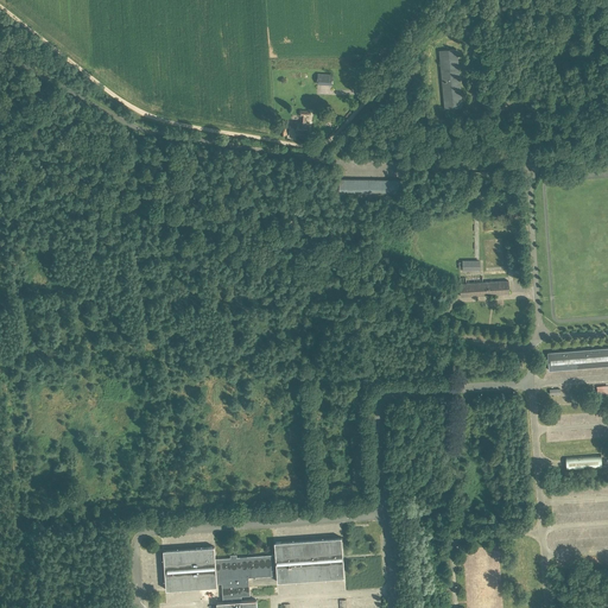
[(462,107),(460,76),(457,50),(439,51),(445,109),(462,107)]
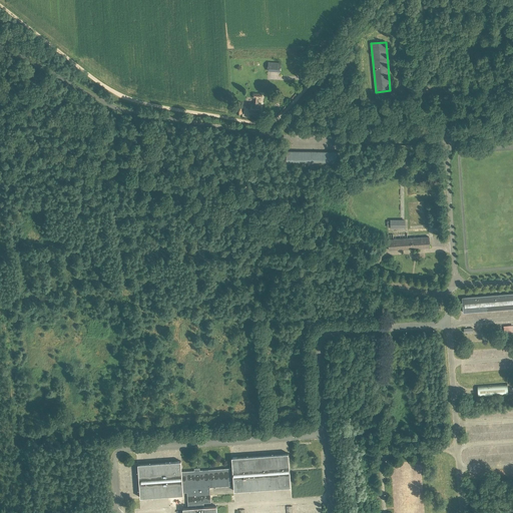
[(269,62),(268,71),(281,72),(281,63),(269,62)]
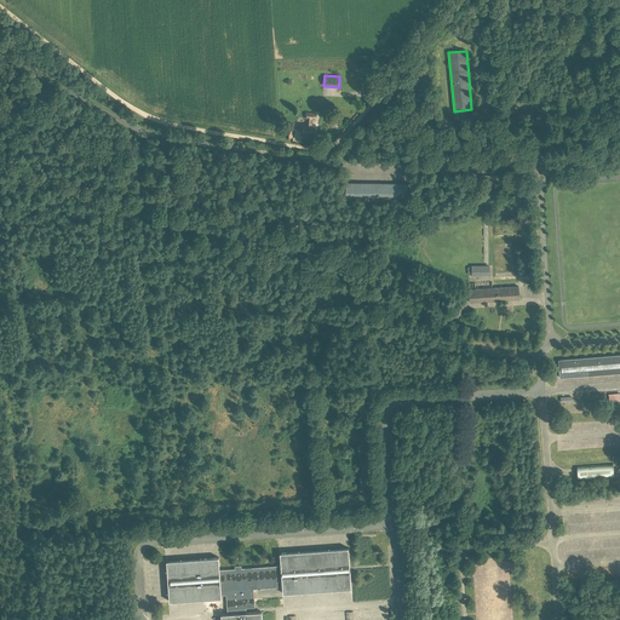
[(308,125),(303,124),(302,136),(309,136),(315,136),(315,125),(311,125),(313,119),(315,119),(316,114),(306,113),(306,119),(308,119),(308,125)]
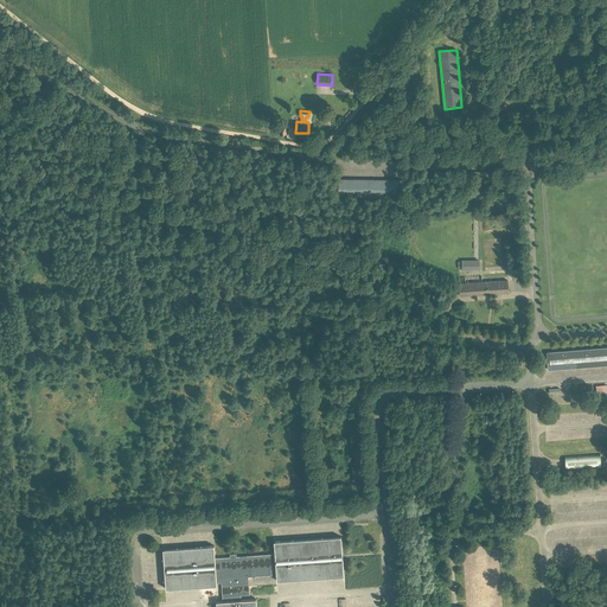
[(339,196),(345,197),(402,197),(402,180),(339,179),(339,196)]
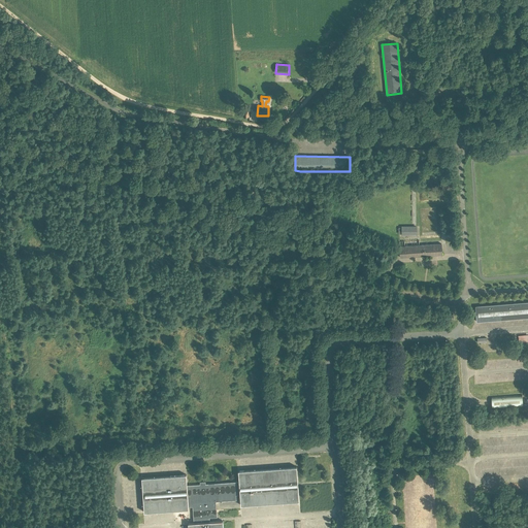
[(441,243),(431,244),(420,245),(419,240),(400,242),(399,242),(399,244),(400,244),(400,246),(400,248),(400,258),(442,255),(441,243)]
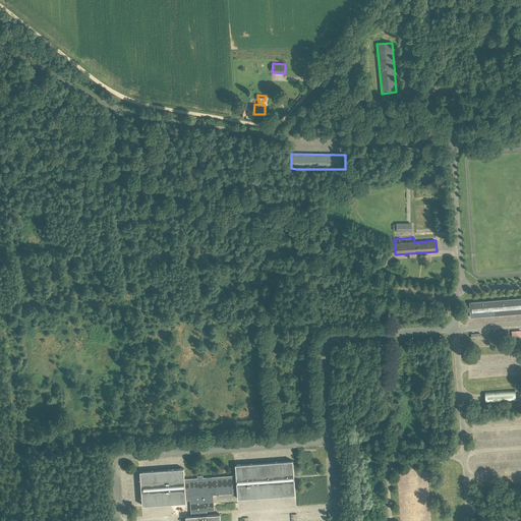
[(520,298),(469,302),(470,312),(471,317),(520,312),(520,298)]
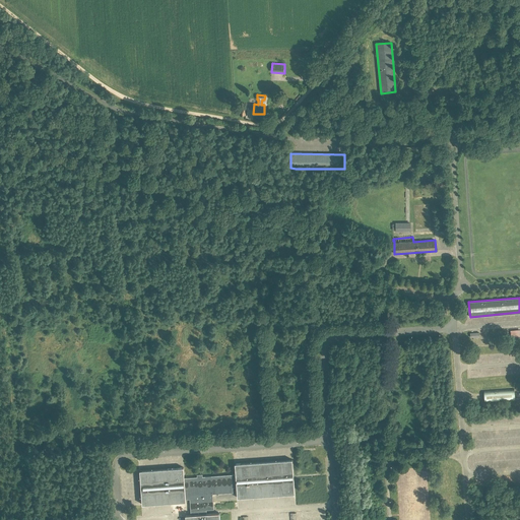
[(515,400),(515,397),(514,389),(484,391),(484,402),(515,400)]
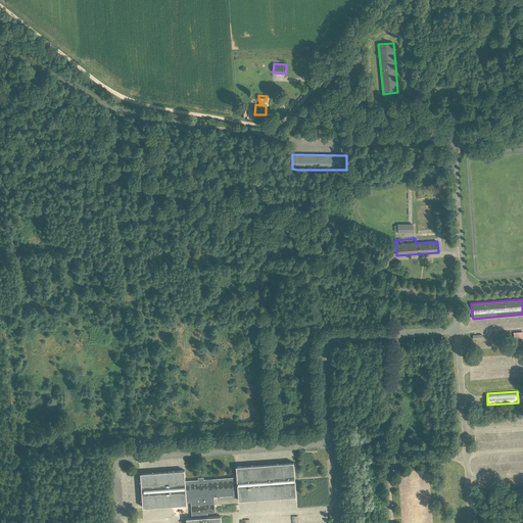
[(191,502),(192,517),(192,518),(187,518),(187,522),(221,522),(221,516),(208,517),(207,513),(216,513),(215,497),(234,495),(234,490),(238,490),(239,501),(296,496),(294,463),(236,467),(237,477),(185,481),(185,470),(141,473),(143,508),(187,505),(187,503),(191,502)]
